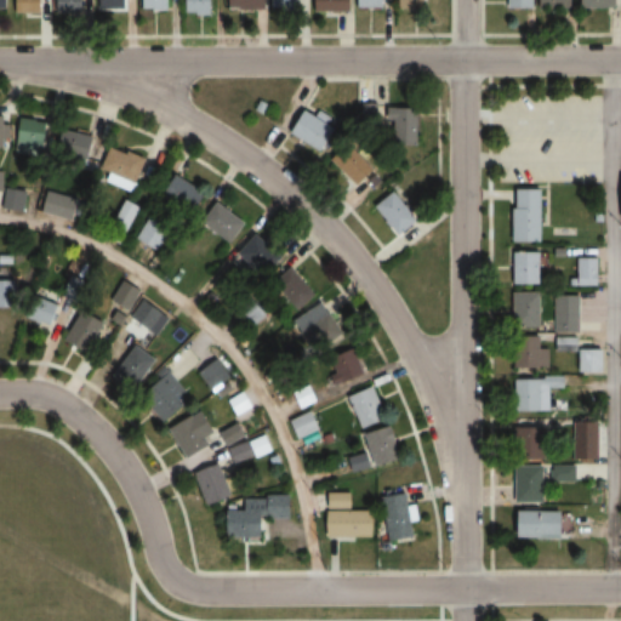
[(43,0),(17,0),(17,13),(44,13),(43,0)]
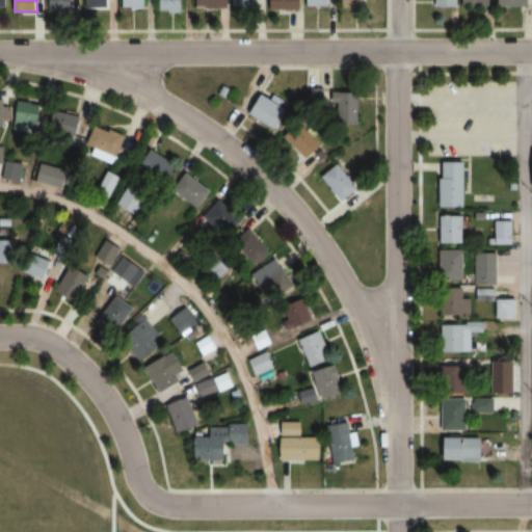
[(73,10),(73,0),(47,0),(47,10),(73,10)]
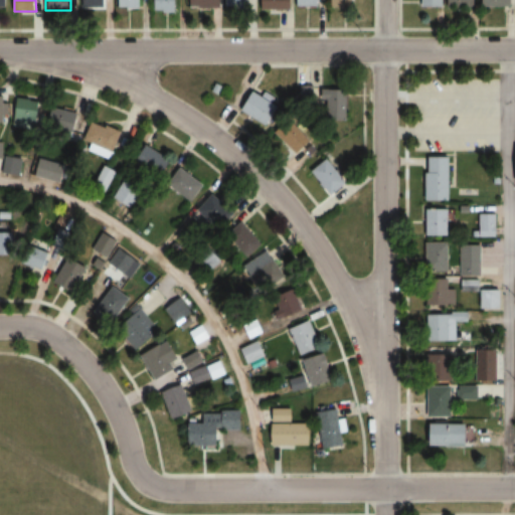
[(140,0),(118,0),(119,8),(141,8),(140,0)]
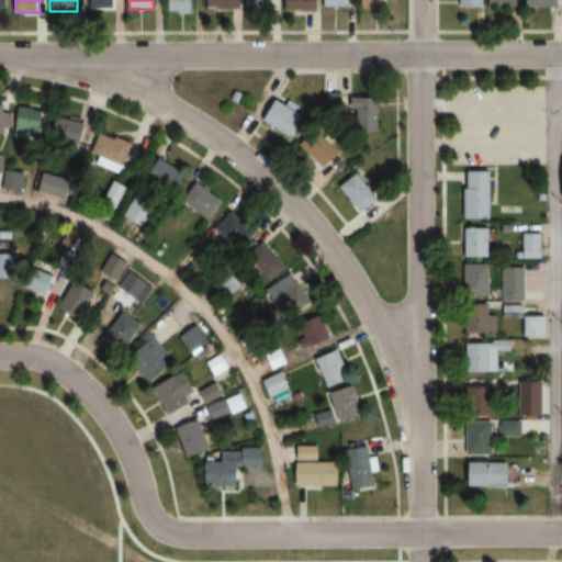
[(168,0),(169,13),(193,13),(192,0),(168,0)]
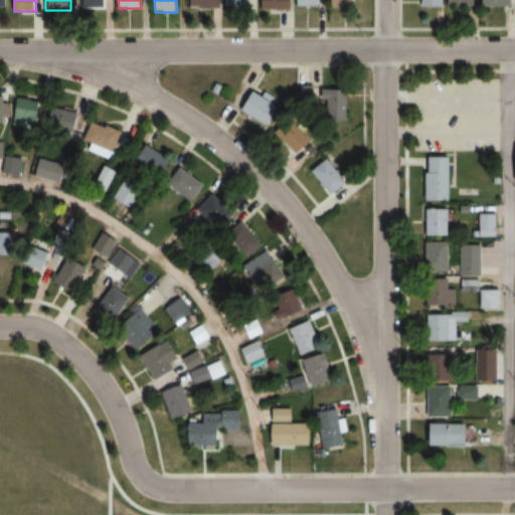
[(221,8),(220,0),(192,0),(193,8),(221,8)]
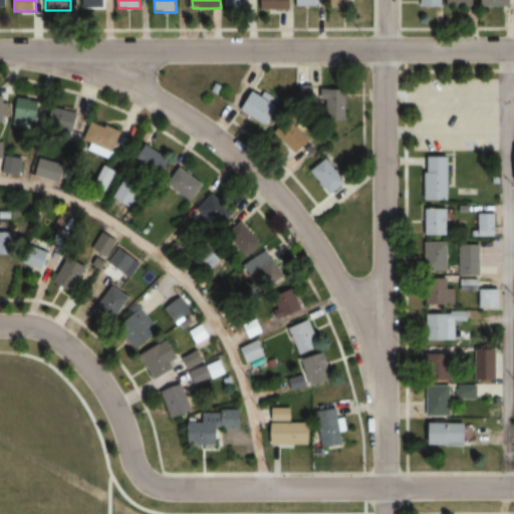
[(251,8),(251,0),(225,0),(226,8),(251,8)]
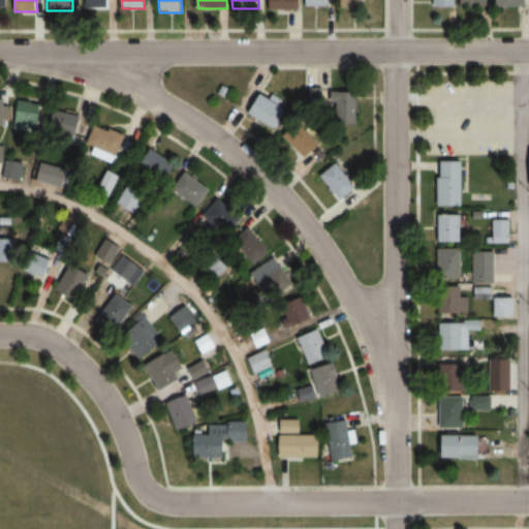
[(300,0),(269,0),(270,9),(301,9),(300,0)]
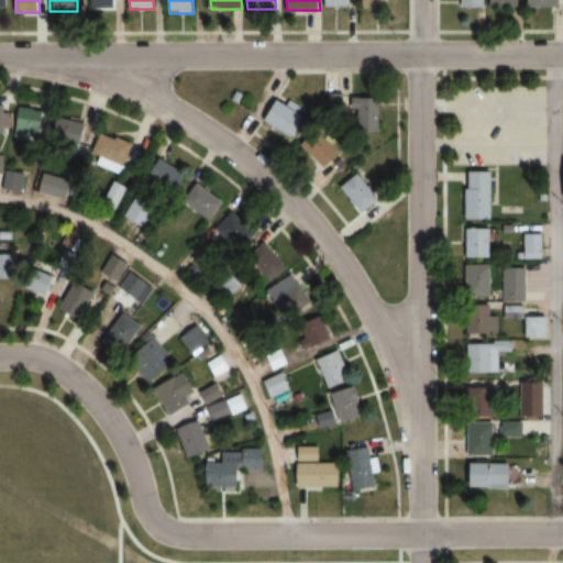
[(382,128),(382,97),(355,97),(355,128),(382,128)]
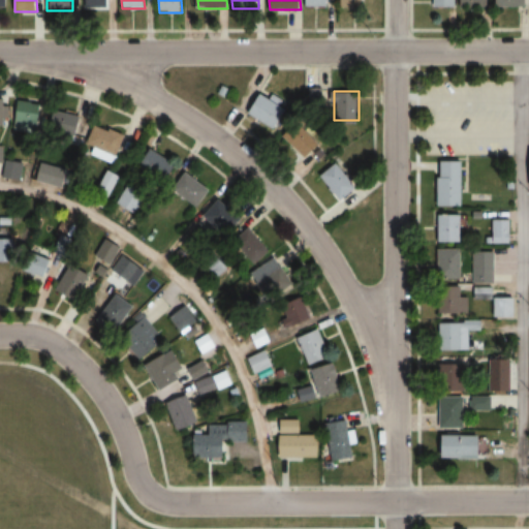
[(288,111),(261,92),(247,111),(275,130),(288,111)]
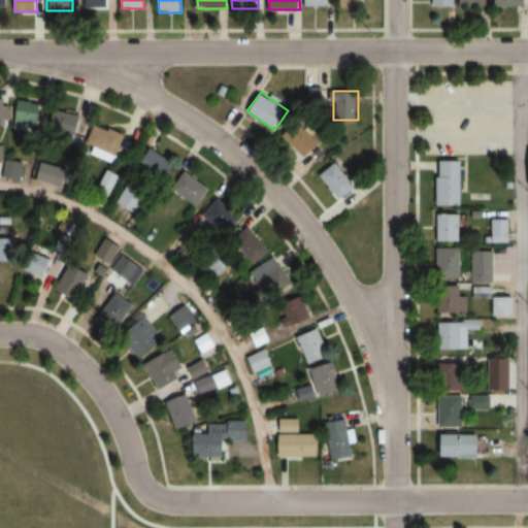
[(17,130),(37,134),(42,105),(22,101),(17,130)]
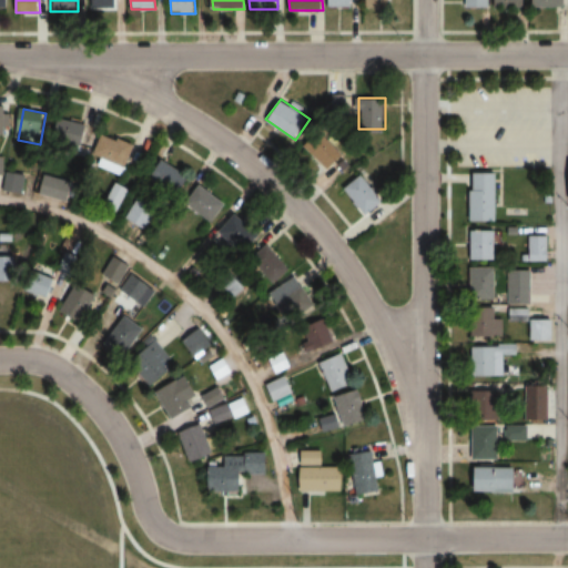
[(87,122),(57,122),(57,145),(85,145),(87,122)]
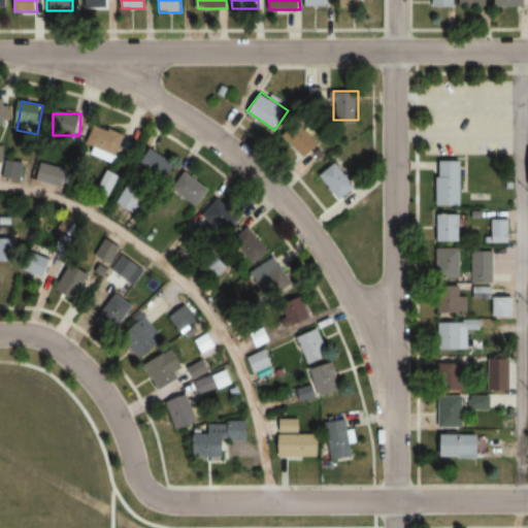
[(283,136),(305,160),(321,145),(298,121),(283,136)]
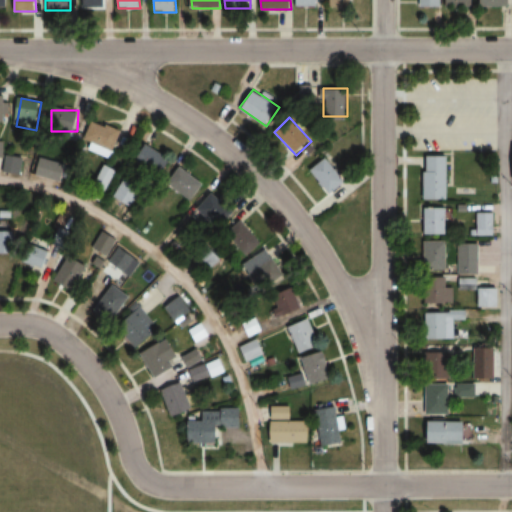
[(122,131),(94,120),(83,148),(111,159),(122,131)]
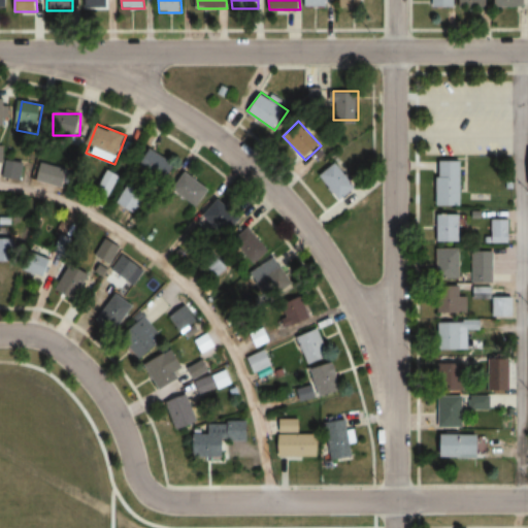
[(164,184),(177,165),(152,147),(139,166),(164,184)]
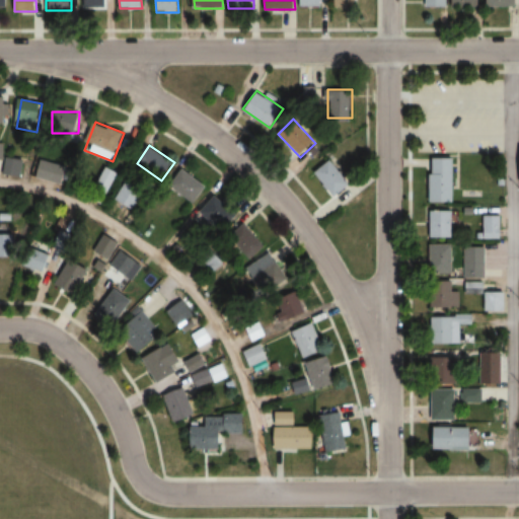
[(432,202),(455,202),(455,157),(432,157),(432,202)]
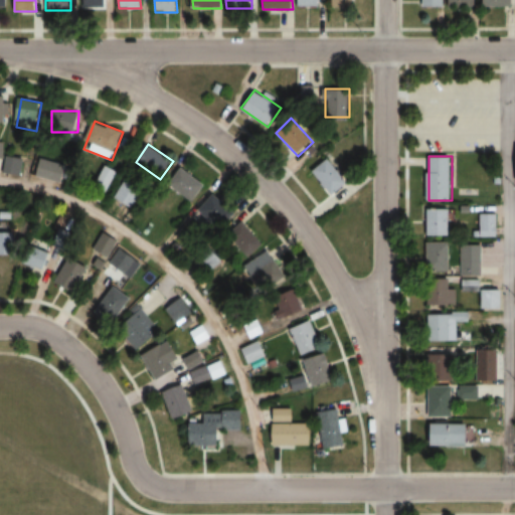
[(22,173),(21,157),(5,159),(6,174),(22,173)]
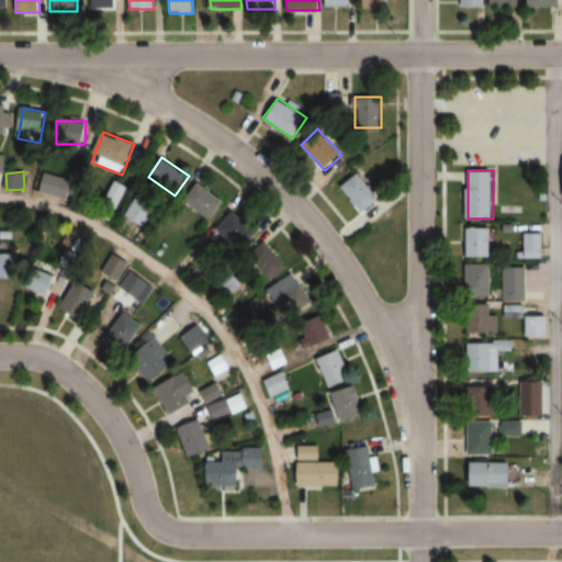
[(340,187),(362,214),(381,199),(359,171),(340,187)]
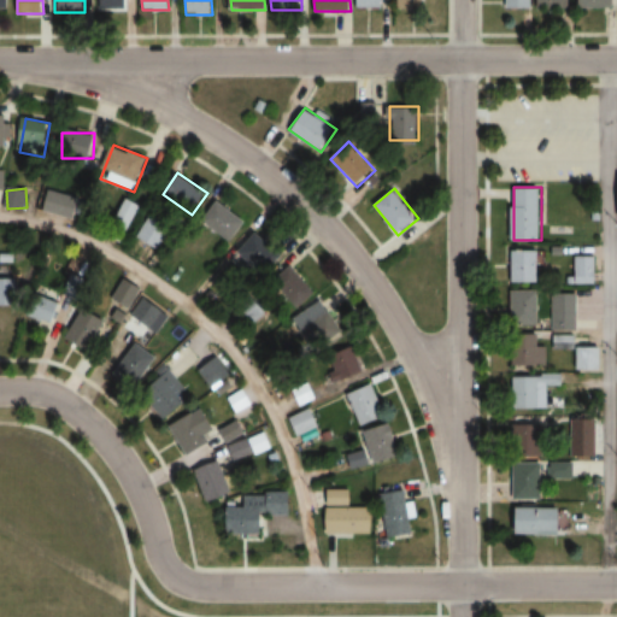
[(140,206),(124,199),(117,217),(131,224),(140,206)]
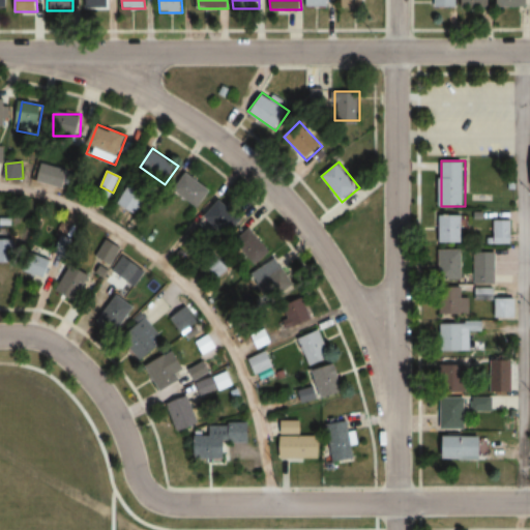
[(199,207),(211,189),(186,171),(174,188),(199,207)]
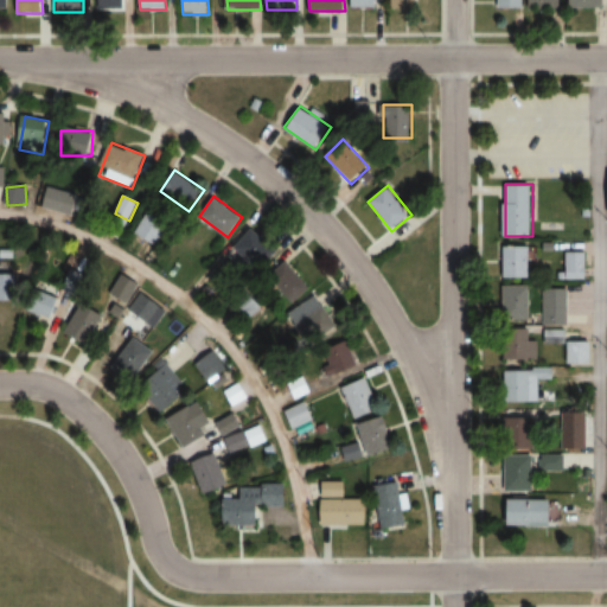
[(236,247),(262,272),(280,254),(254,228),(236,247)]
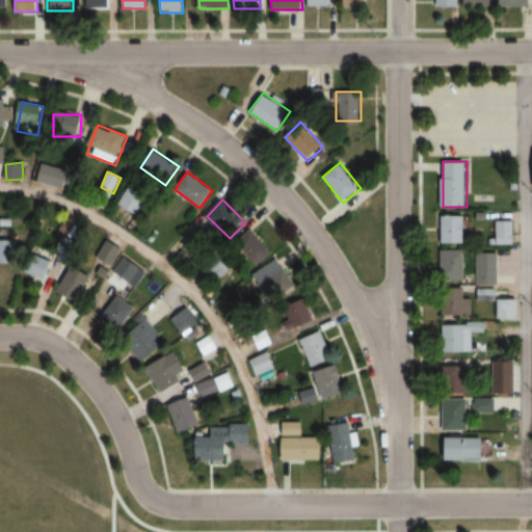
[(464,216),(442,216),(442,243),(464,243),(464,216)]
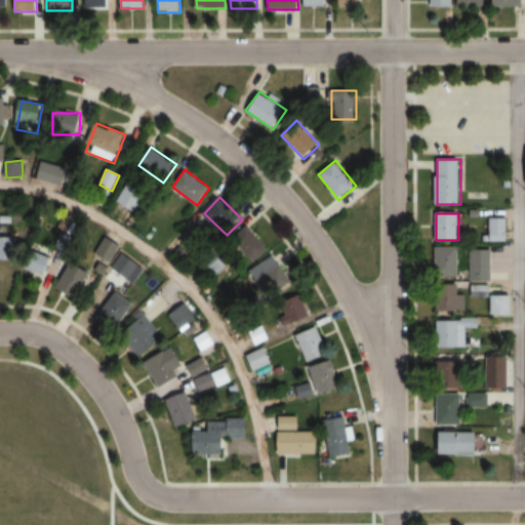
[(490,241),(508,241),(508,218),(490,218),(490,241)]
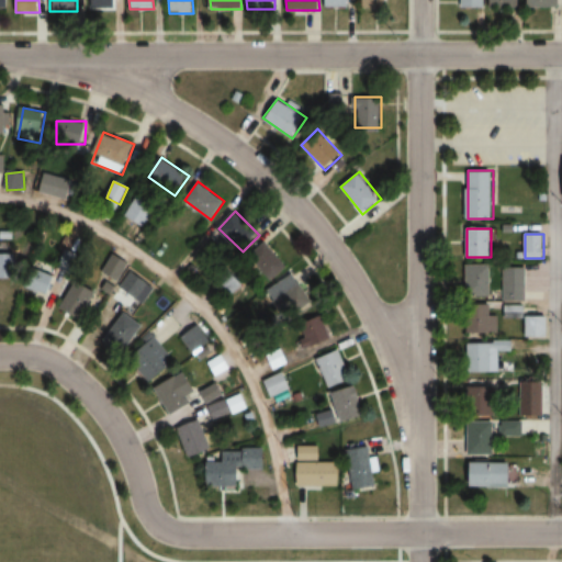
[(250,257),(271,281),(288,266),(266,243),(250,257)]
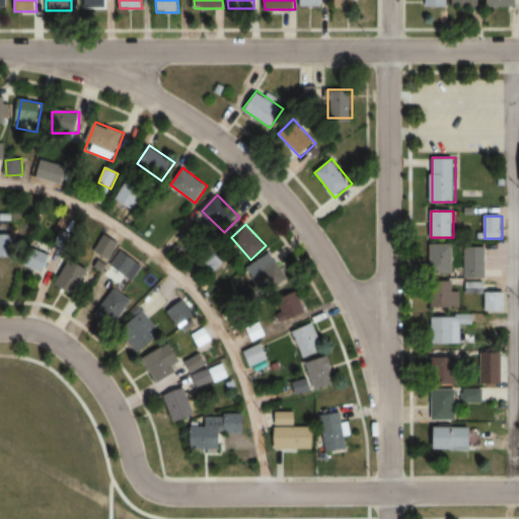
[(71,233),(59,228),(52,247),(65,251),(71,233)]
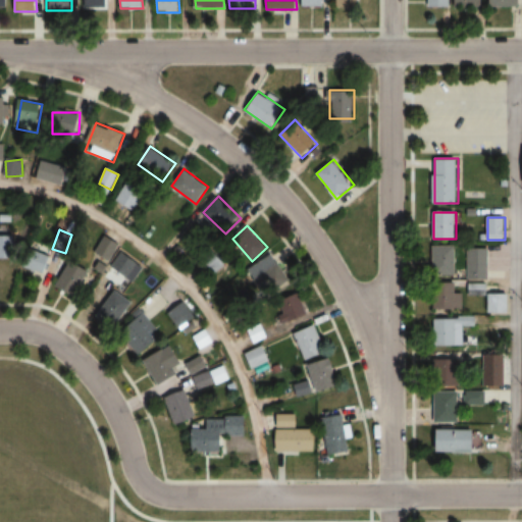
[(119,244),(103,233),(93,251),(108,261),(119,244)]
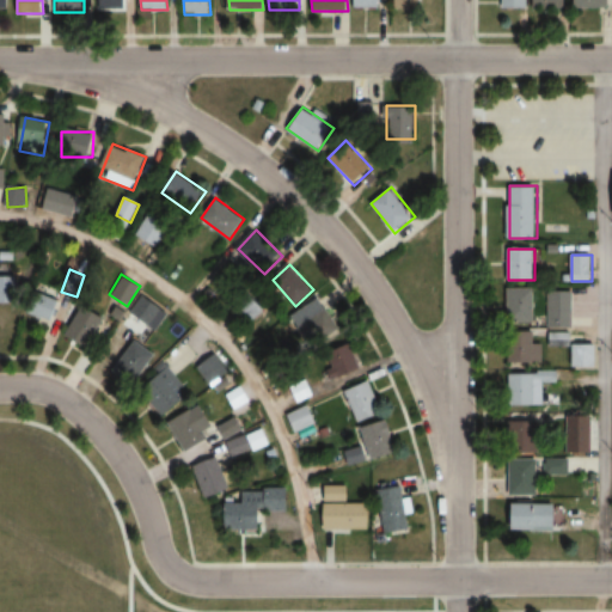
[(536,317),(536,288),(506,288),(506,317),(536,317)]
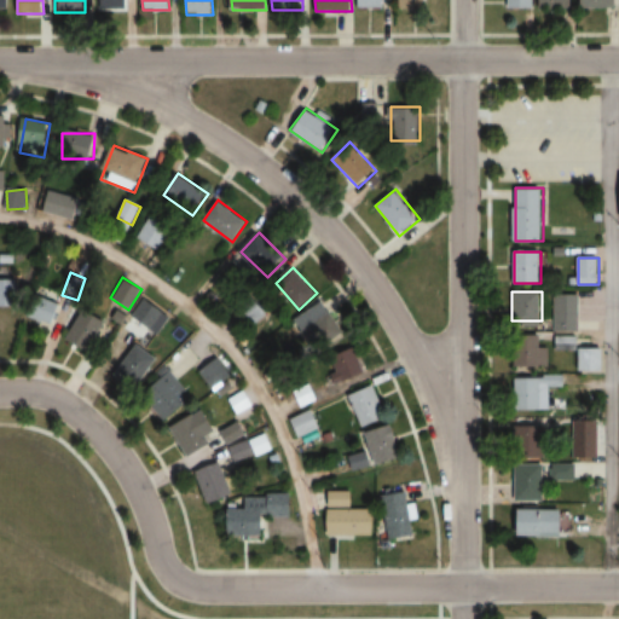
[(579,294),(555,294),(555,331),(579,331),(579,294)]
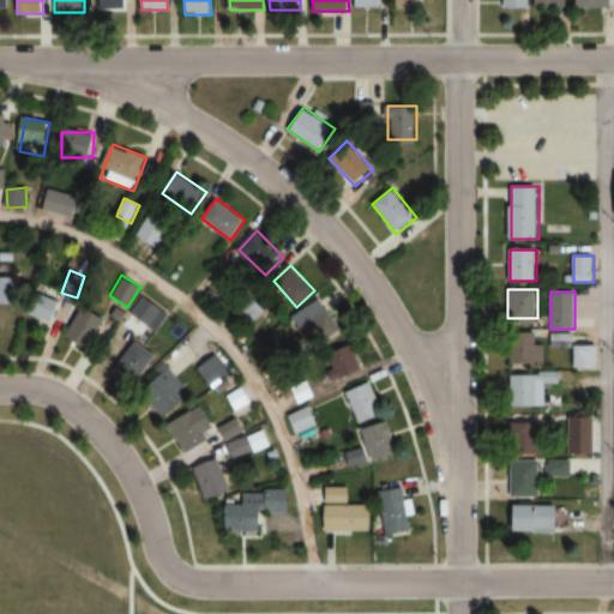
[(40,293),(30,312),(50,323),(60,302),(40,293)]
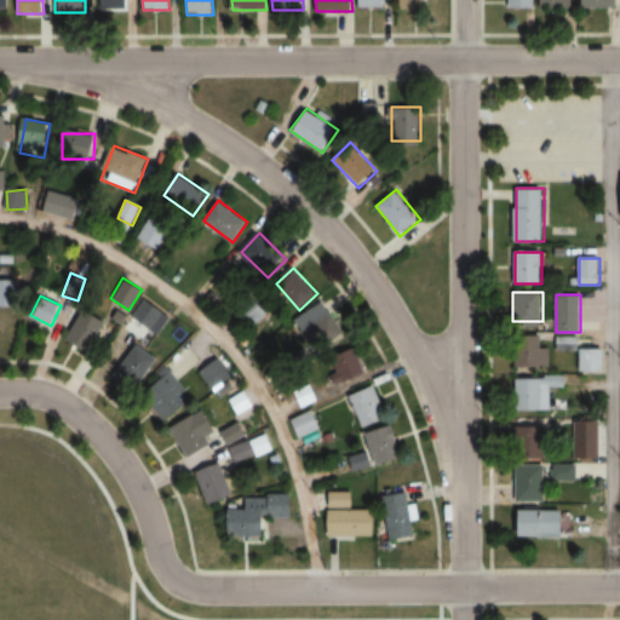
[(156,334),(170,319),(147,298),(132,314),(156,334)]
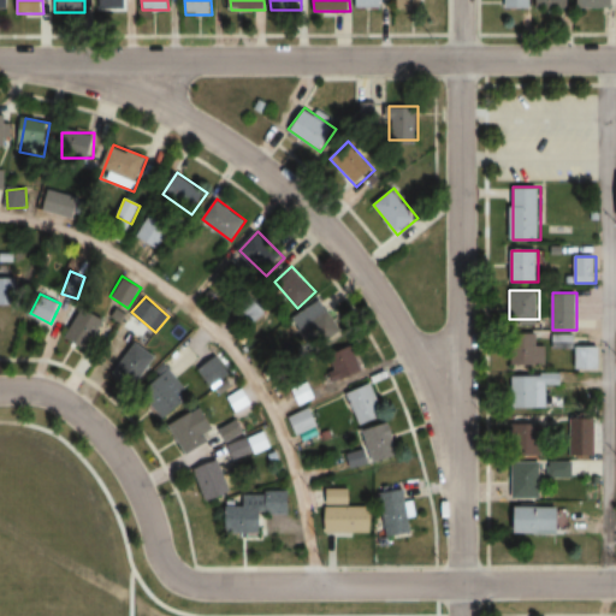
[(344,331),(325,301),(296,320),(315,349),(344,331)]
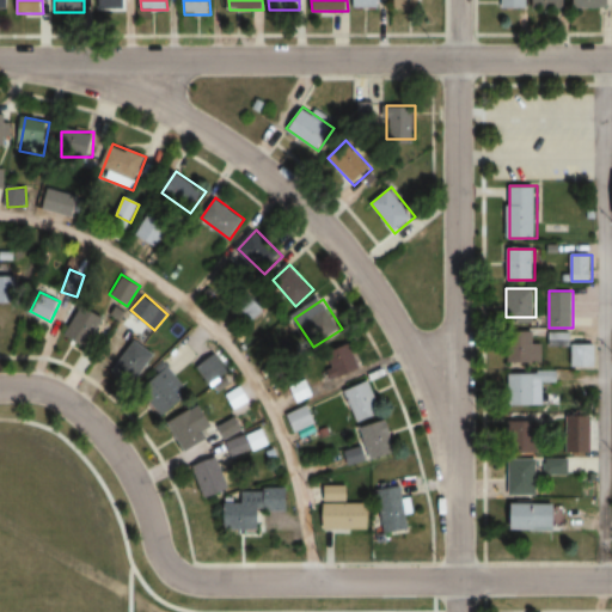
[(66,335),(89,348),(106,317),(84,304),(66,335)]
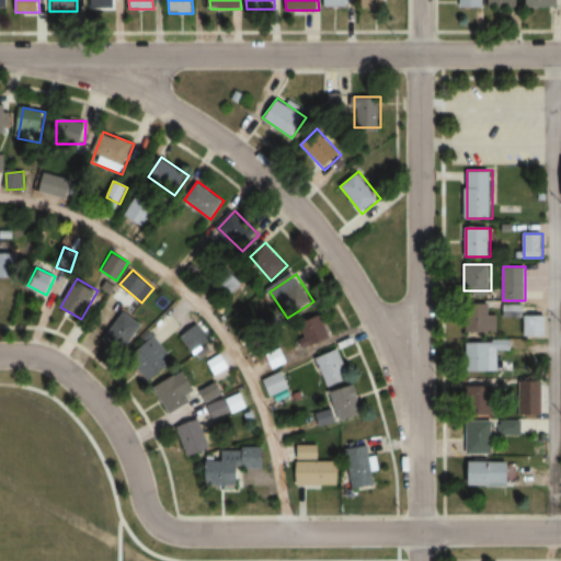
[(523,336),(547,335),(547,316),(524,316),(524,305),(503,305),(503,318),(523,317),(523,336)]
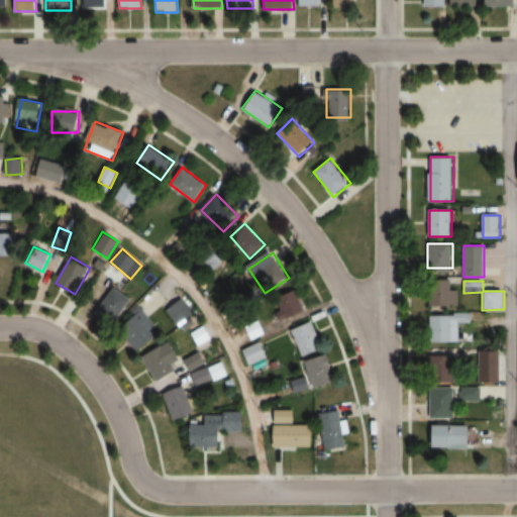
[(132,299),(116,287),(96,312),(113,325),(132,299)]
